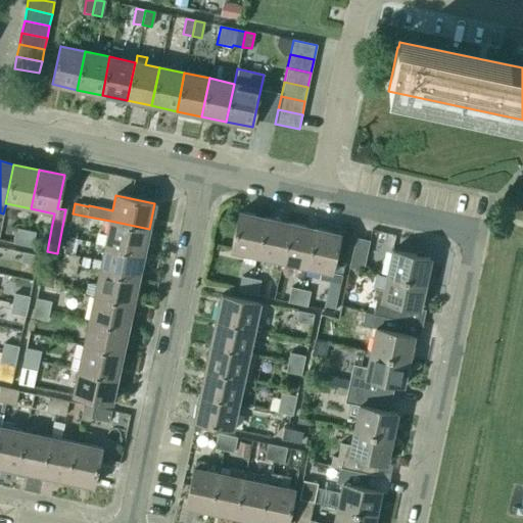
[(256,256),(265,218),(239,212),(230,251),(246,254),(244,264),(254,266),(256,256)]
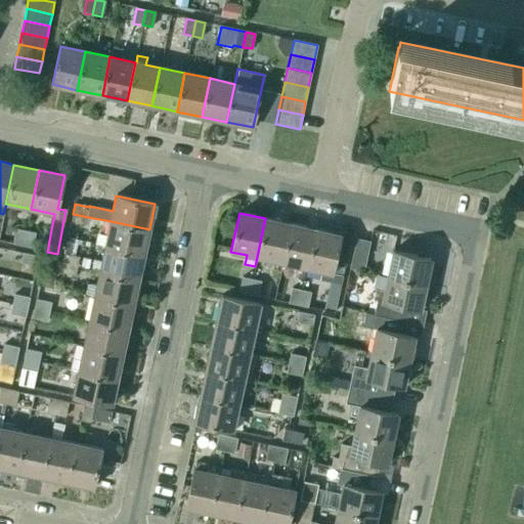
[(86,226),(88,217),(73,214),(71,223),(86,226)]
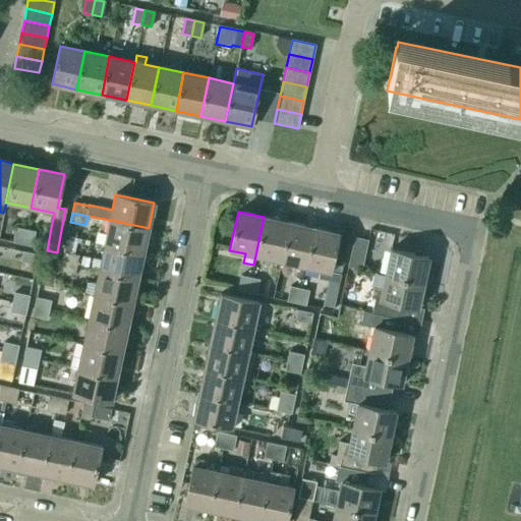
[(264,217),(255,255),(280,261),(288,223),(264,217)]
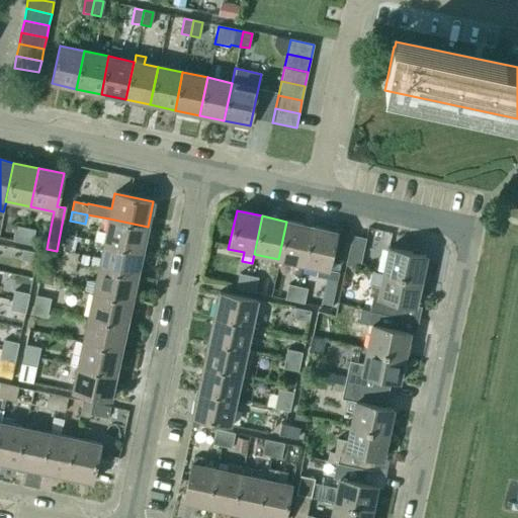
[(103,245),(142,253),(148,227),(109,219),(106,234),(97,232),(94,242),(103,244),(103,245)]
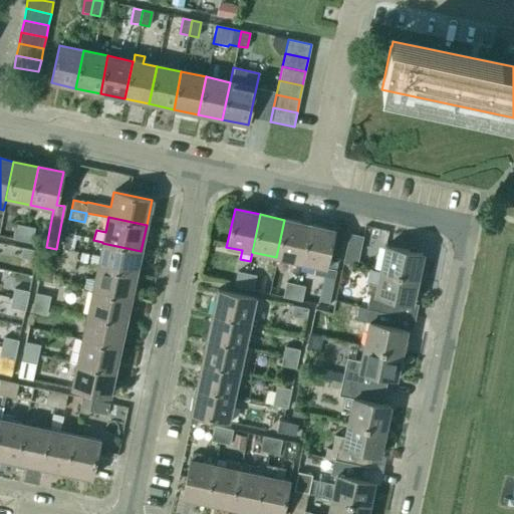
[(284,220),(276,257),(300,263),(309,225),(284,220)]
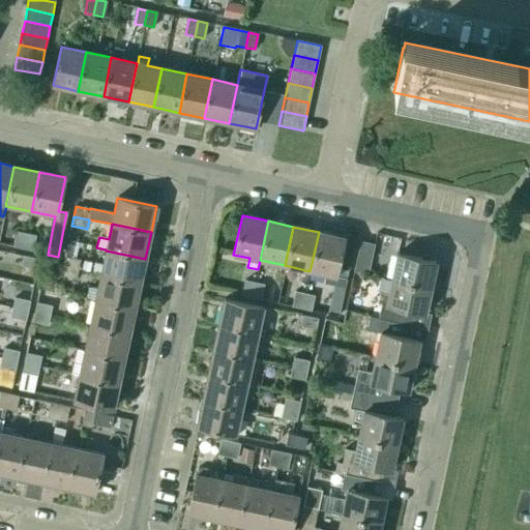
[(23,248),(26,234),(17,232),(13,247),(23,248)]
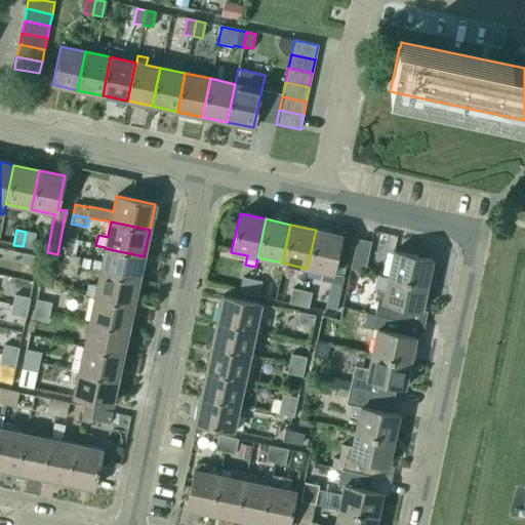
[(316,230),(307,269),(332,274),(333,274),(333,276),(342,277),(345,268),(334,265),(341,235),(316,230)]
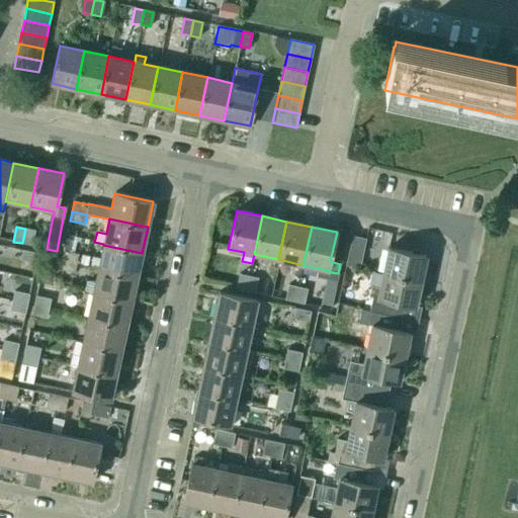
[(31,245),(34,231),(25,229),(22,243),(31,245)]
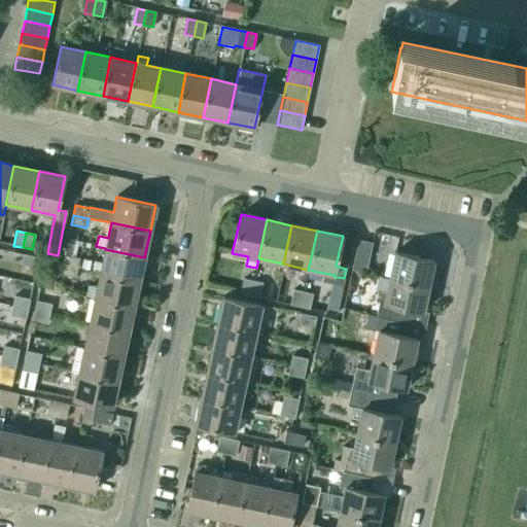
[(68,239),(64,255),(71,257),(74,240),(68,239)]
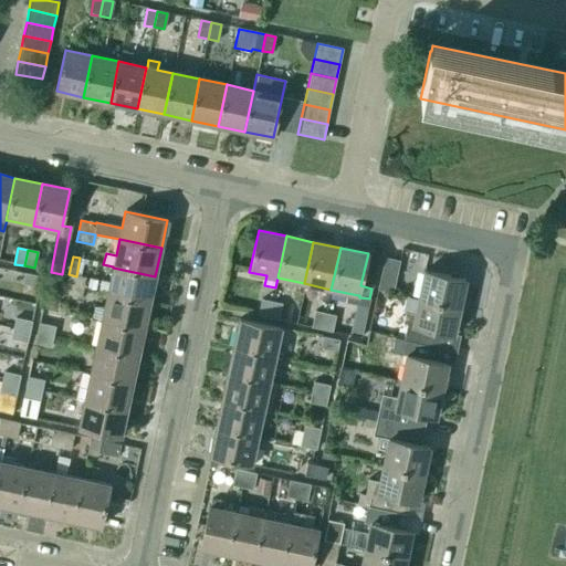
[(400,261),(385,258),(378,290),(394,294),(400,261)]
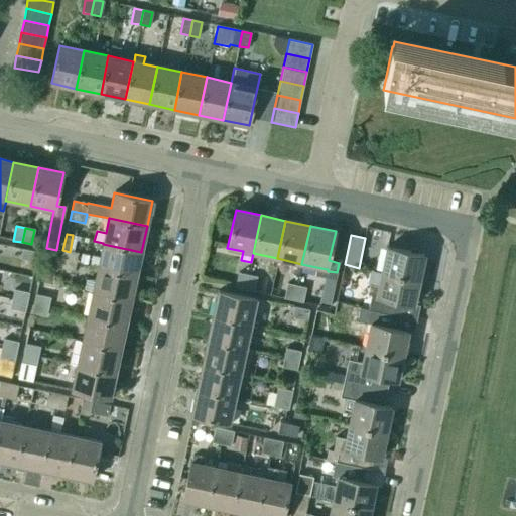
[(98,267),(136,275),(141,252),(103,244),(100,258),(92,256),(90,265),(98,267)]
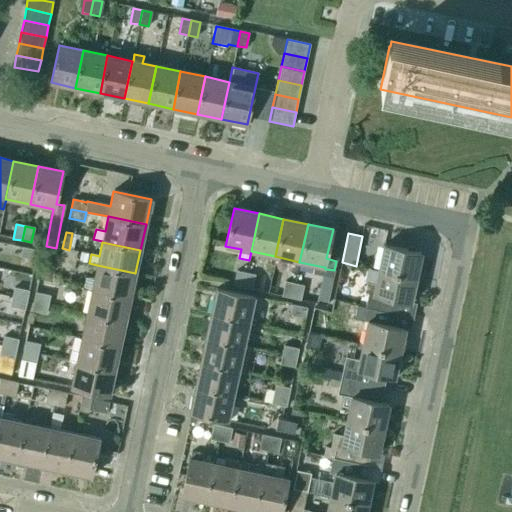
[(384,245),(378,270),(416,278),(421,253),(384,245)]
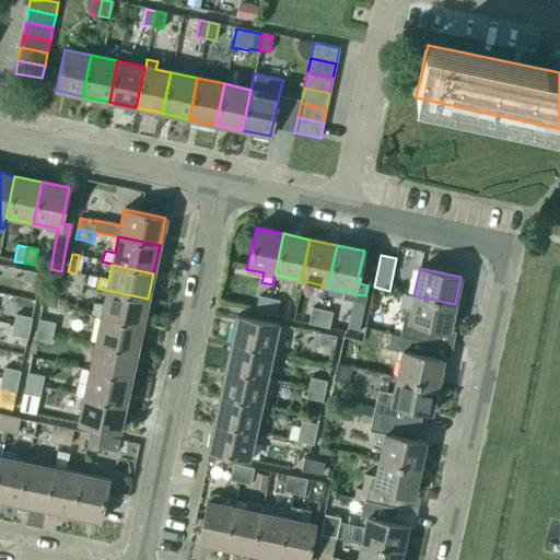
[(39,273),(25,270),(22,281),(38,284),(39,273)]
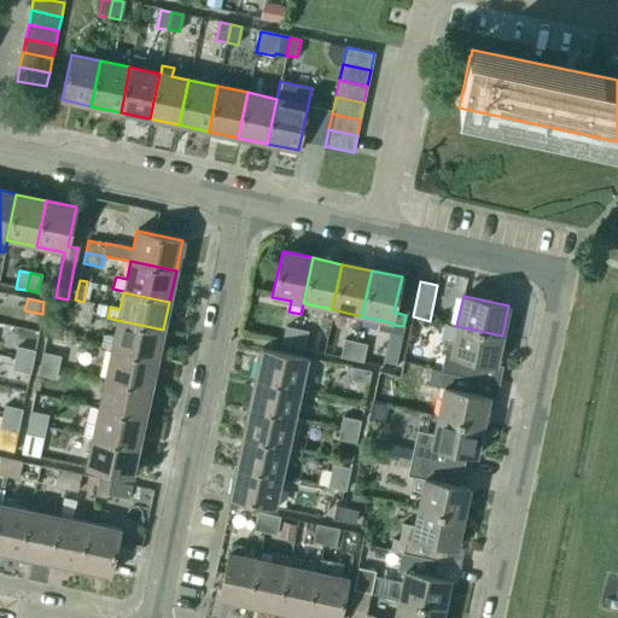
[(75,299),(73,312),(91,315),(92,303),(75,299)]
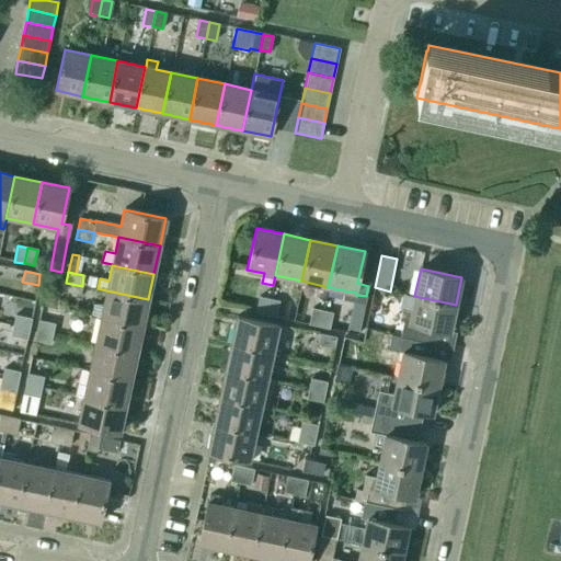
[(82,286),(66,283),(64,293),(80,296),(82,286)]
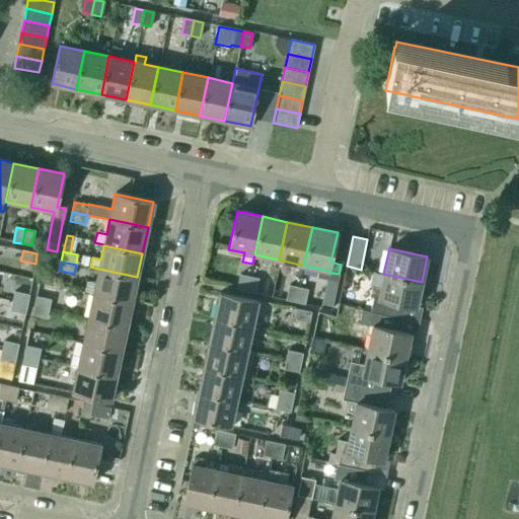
[(39,282),(52,285),(55,271),(42,269),(39,282)]
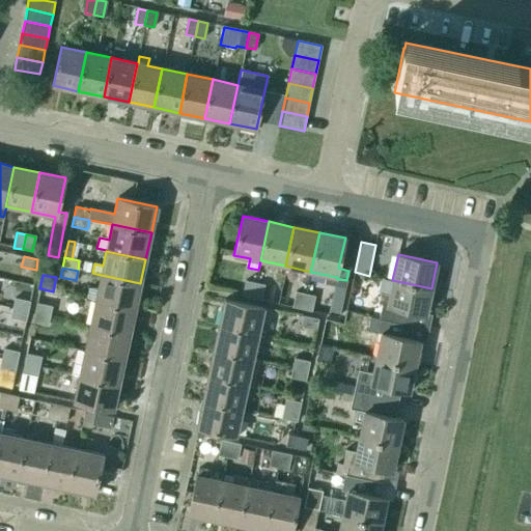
[(95,300),(135,308),(140,283),(101,275),(98,289),(89,288),(87,299),(95,301),(95,300)]
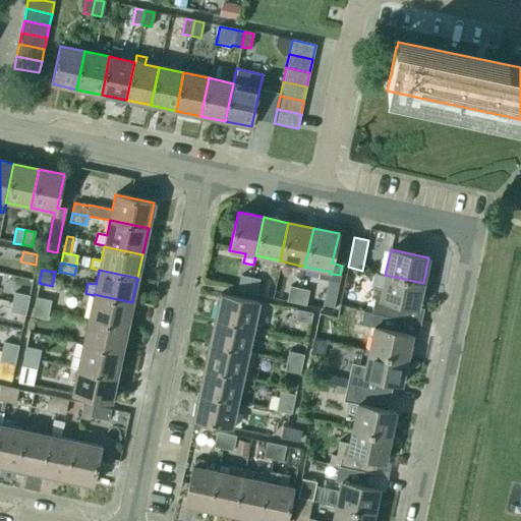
[(423,283),(385,275),(380,299),(374,298),(371,312),(406,320),(409,306),(417,308),(423,283)]
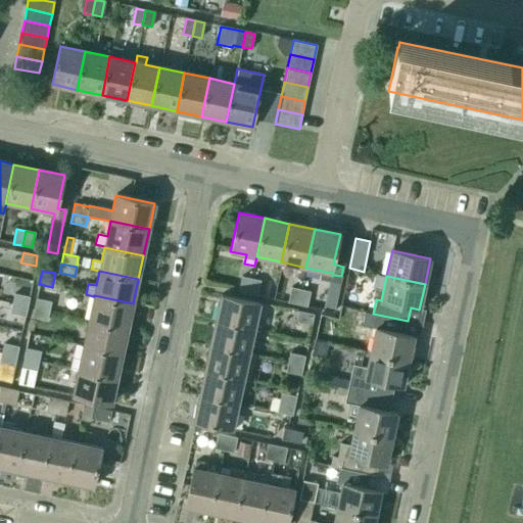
[(248,293),(251,279),(242,277),(238,291),(248,293)]
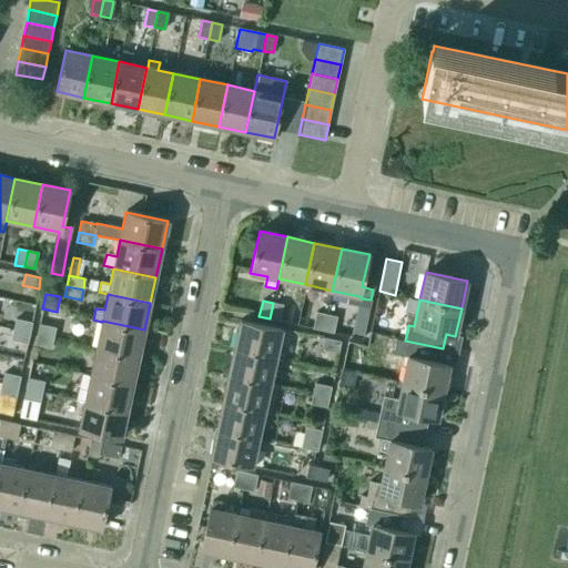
[(284,305),(273,303),(270,318),(280,321),(284,305)]
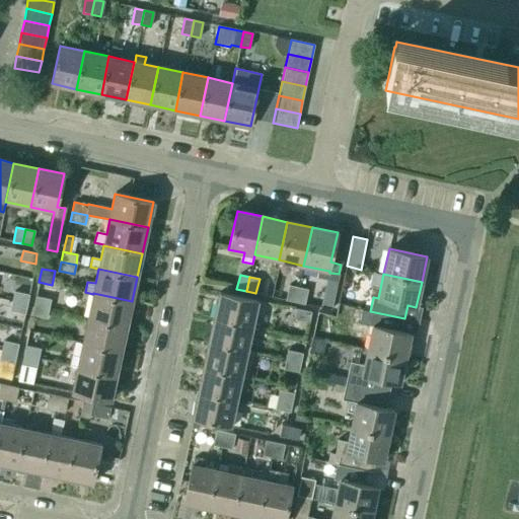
[(295,302),(299,288),(289,285),(286,300),(295,302)]
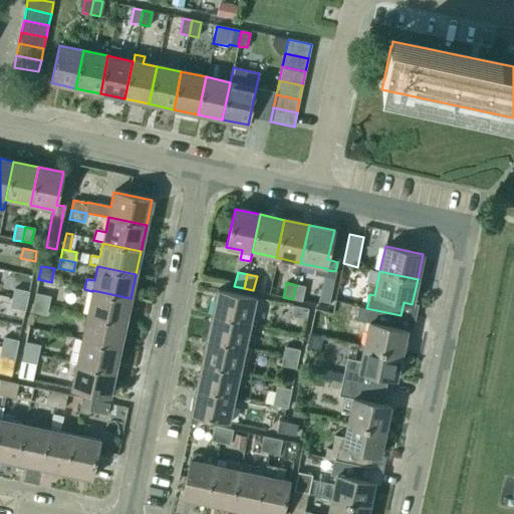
[(296,285),(292,299),(301,301),(304,287),(296,285)]
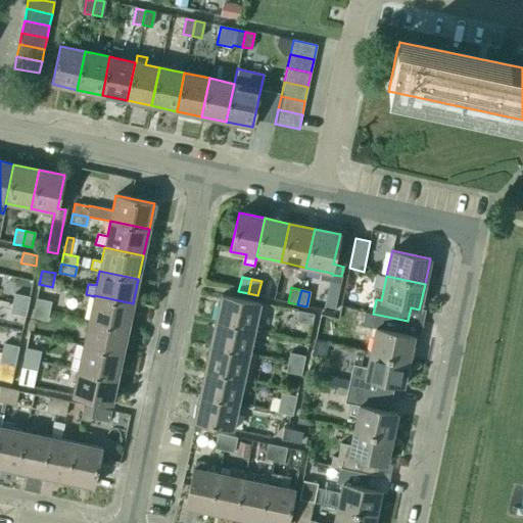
[(12,303),(27,306),(29,297),(14,294),(12,303)]
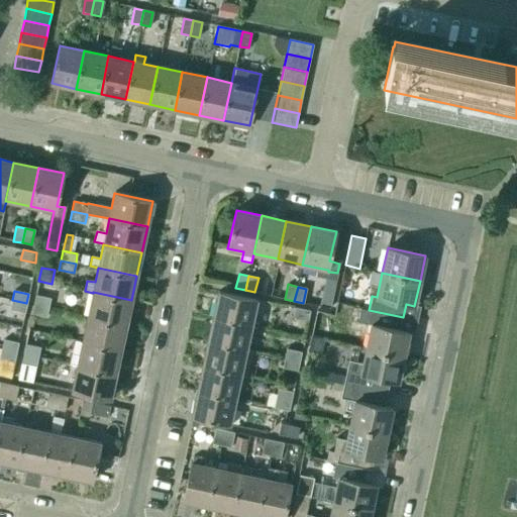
[(126,324),(131,300),(93,292),(93,293),(88,316),(126,324)]
